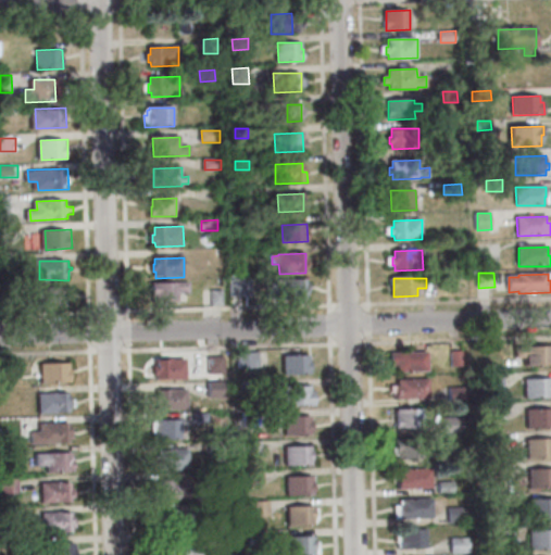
[(232,298),(230,280),(252,279),(253,297),(232,298)]
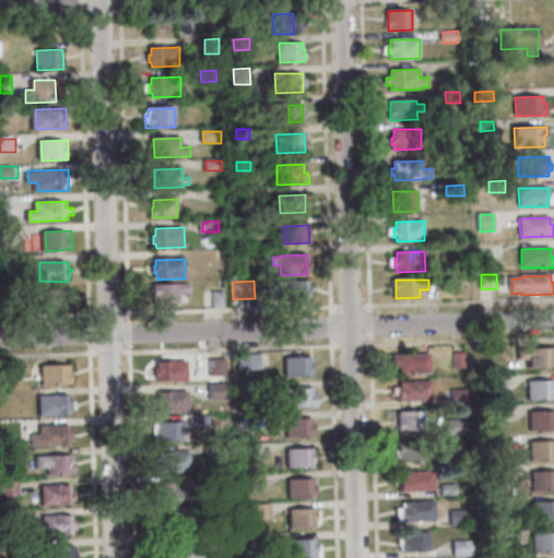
[(280,301),(280,296),(270,297),(270,283),(307,282),(308,300),(280,301)]
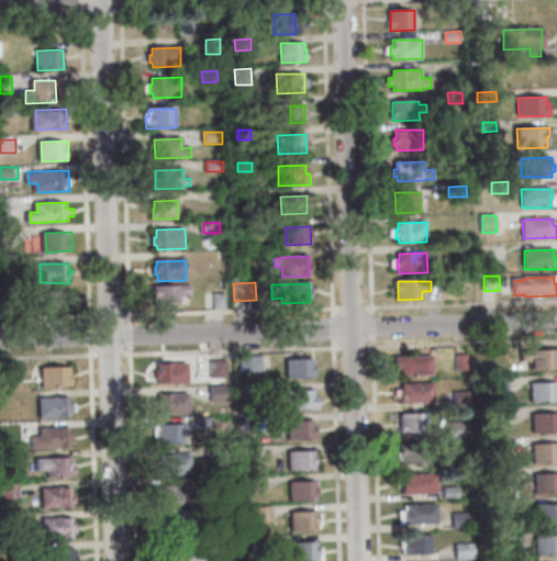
[(191,287),(192,296),(181,296),(181,305),(156,306),(155,288),(191,287)]
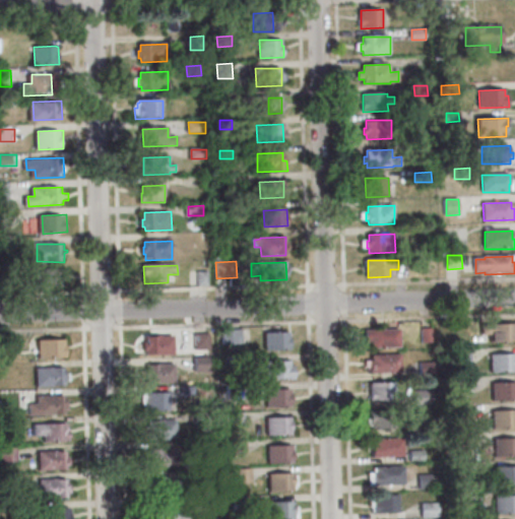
[(65,268),(52,268),(53,281),(66,280),(65,268)]
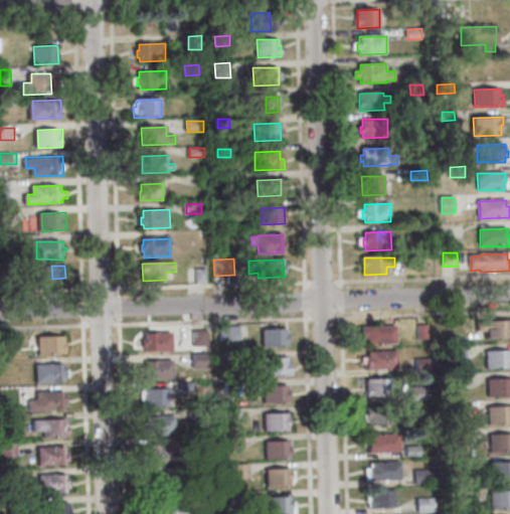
[(198,284),(197,270),(207,270),(208,283),(198,284)]
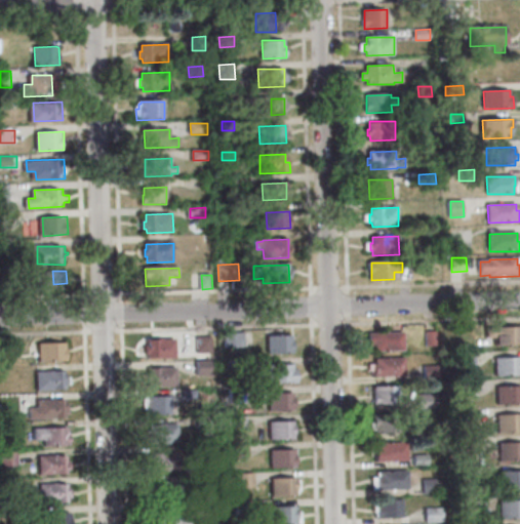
[(496,347),(496,337),(488,337),(488,329),(519,328),(519,346),(496,347)]
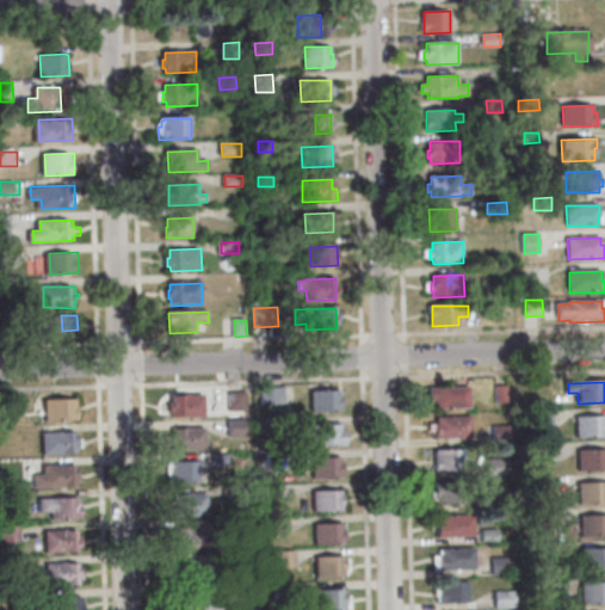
[(498,387),(508,386),(510,404),(498,405),(498,387)]
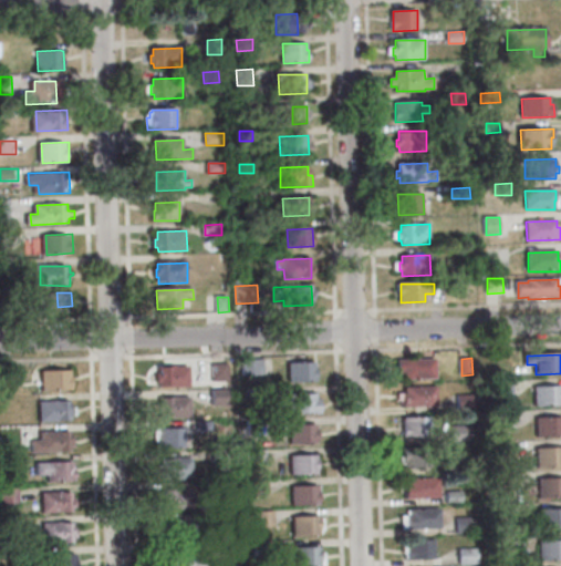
[(400,360),(438,359),(438,378),(407,379),(407,373),(401,374),(400,360)]
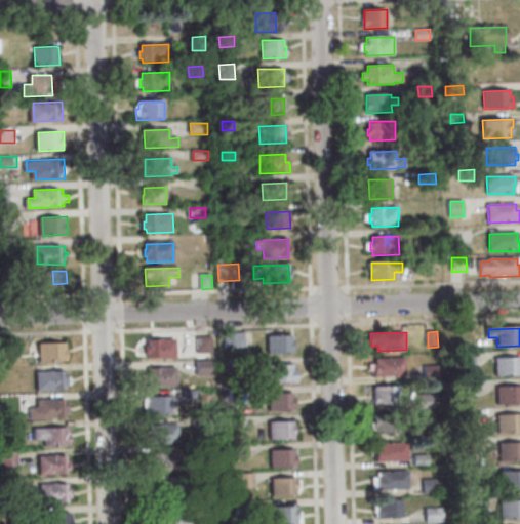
[(246,348),(229,348),(228,334),(245,334),(246,348)]
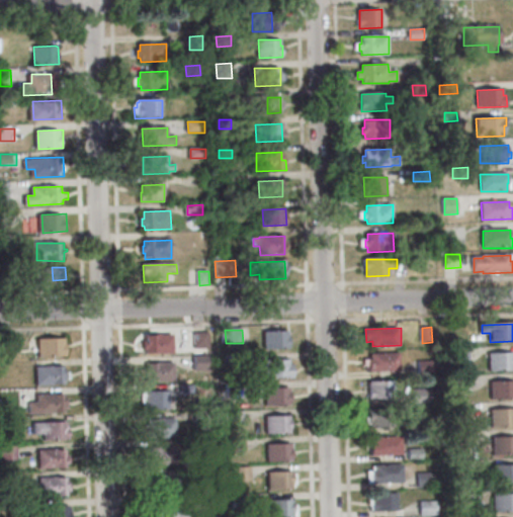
[(290,349),(267,350),(267,333),(290,332),(290,349)]
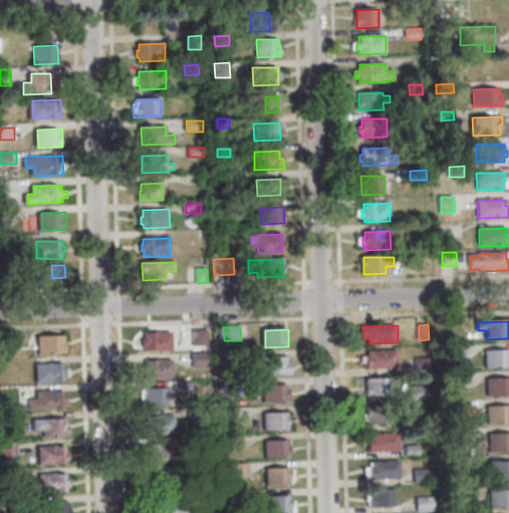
[(196,330),(210,330),(210,345),(196,346),(196,330)]
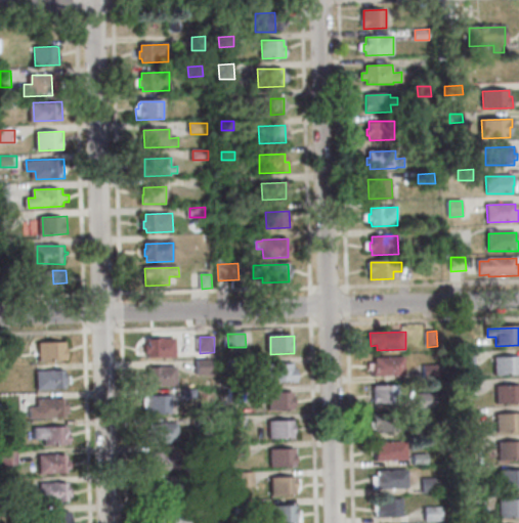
[(150,358),(149,339),(178,339),(178,357),(150,358)]
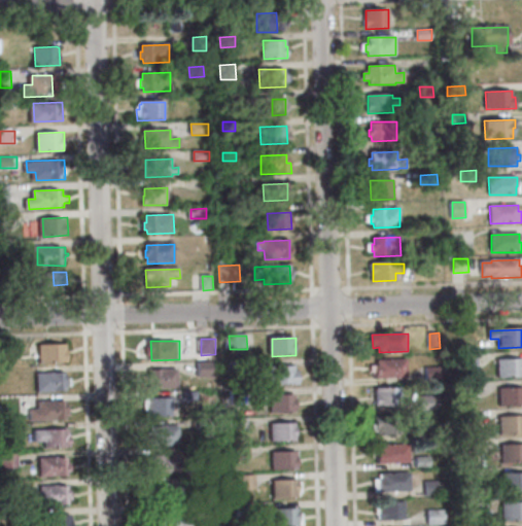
[(40,345),(67,345),(67,362),(41,363),(40,345)]
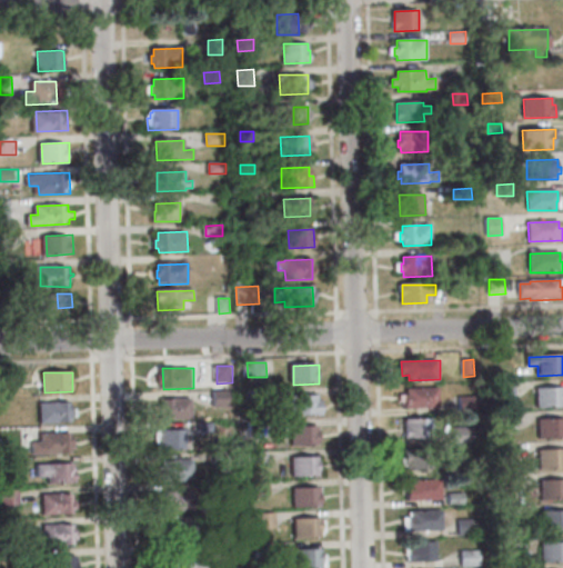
[(16,390),(4,391),(4,374),(16,374),(16,390)]
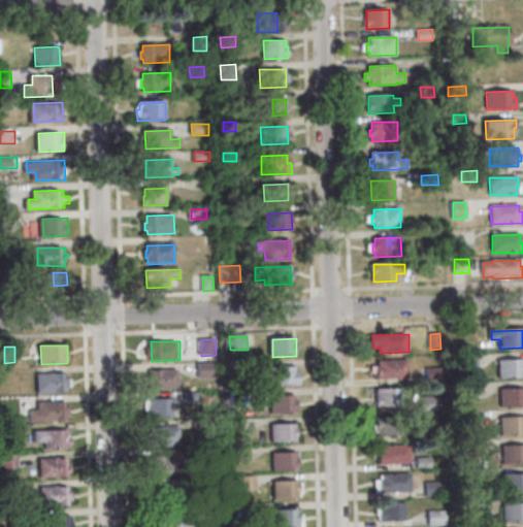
[(480,370),(464,371),(464,356),(480,355),(480,370)]
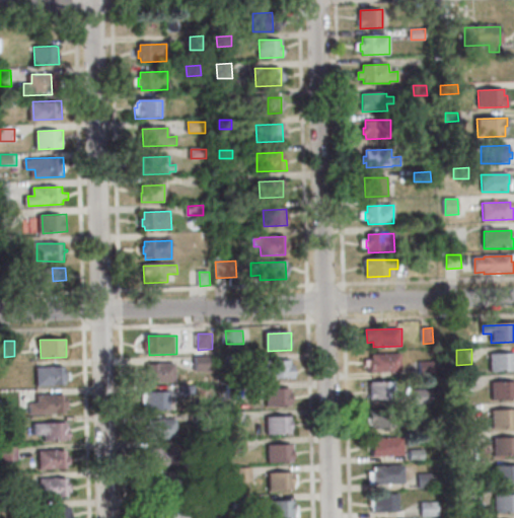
[(402,371),(371,372),(371,360),(373,360),(373,355),(401,354),(402,371)]
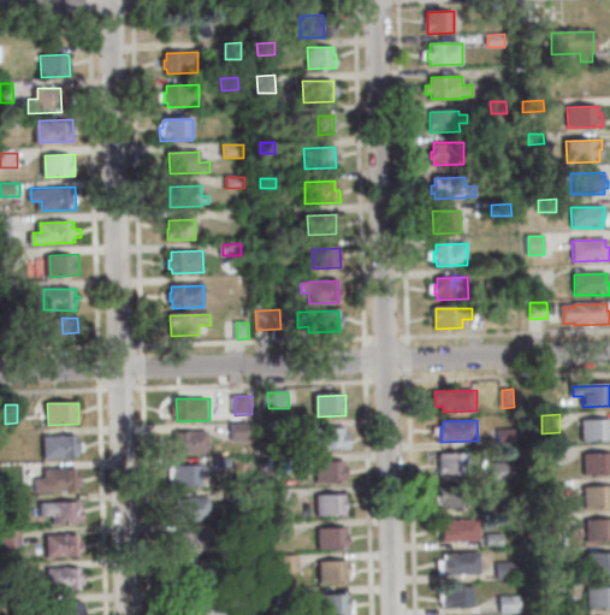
[(609,442),(585,442),(584,420),(609,420),(609,442)]
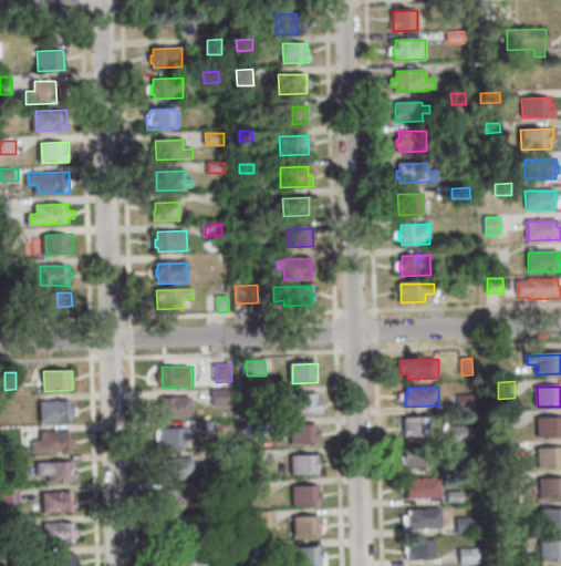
[(231,390),(231,405),(216,407),(215,390),(231,390)]
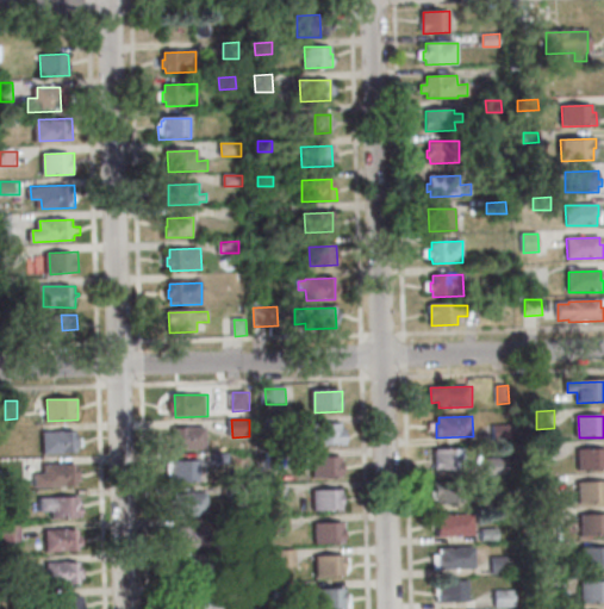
[(268,436),(267,420),(286,420),(286,435),(268,436)]
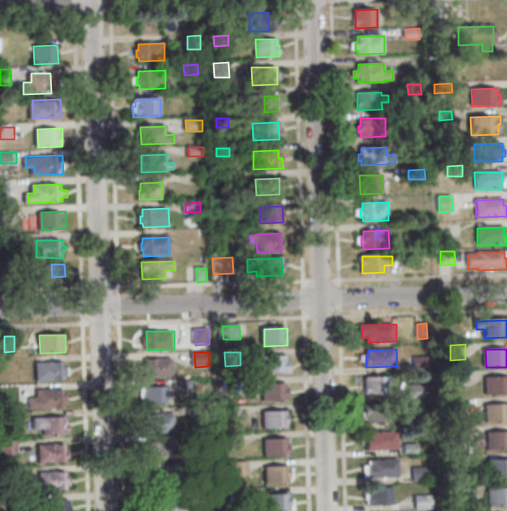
[(264,374),(264,357),(288,356),(288,361),(292,361),(292,373),(264,374)]
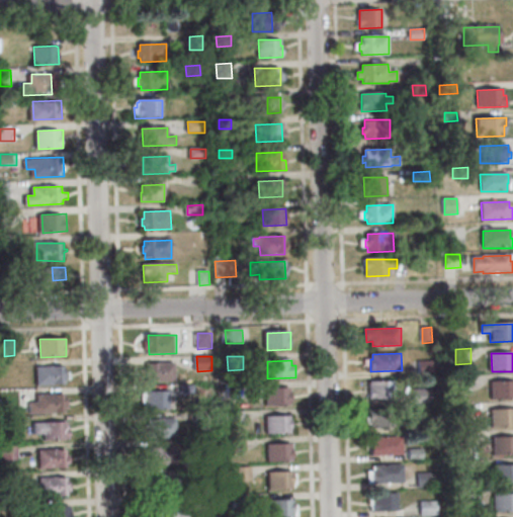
[(176,363),(176,381),(149,381),(149,378),(147,378),(147,370),(149,370),(149,363),(176,363)]
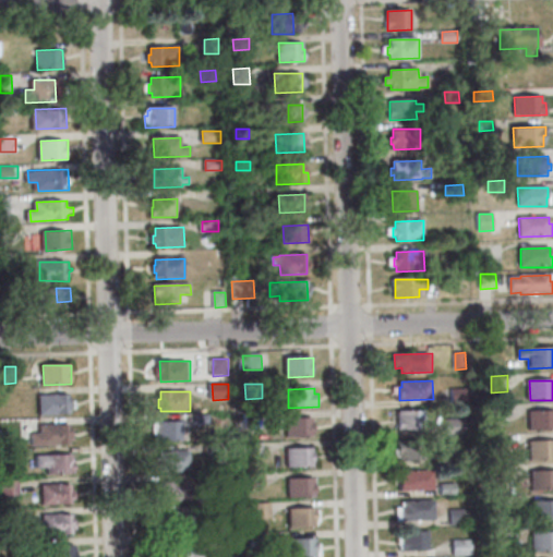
[(41,415),(41,396),(71,396),(71,401),(73,401),(73,409),(71,409),(71,414),(41,415)]
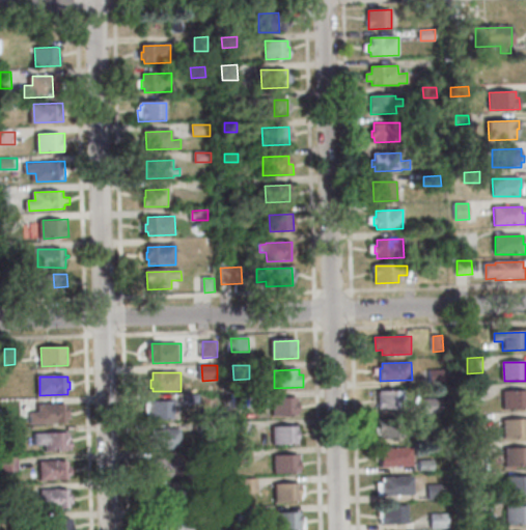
[(380,391),(404,391),(405,410),(381,410),(380,391)]
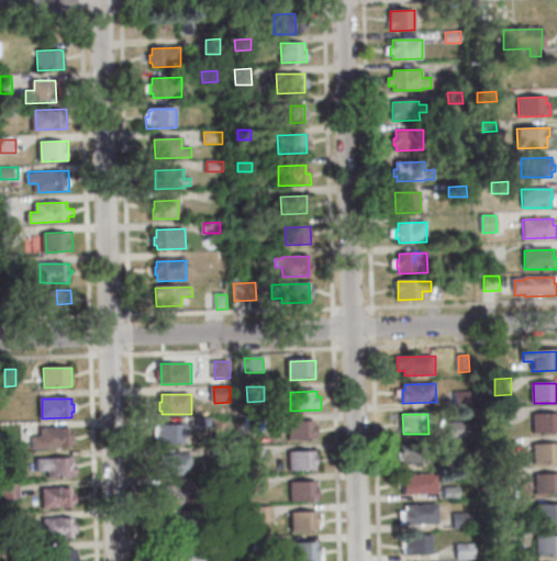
[(556,434),(535,435),(535,415),(556,415),(556,434)]
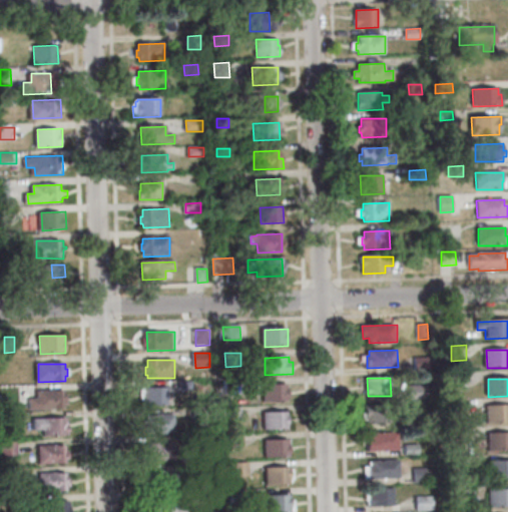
[(240,394),(226,395),(226,381),(240,380),(240,394)]
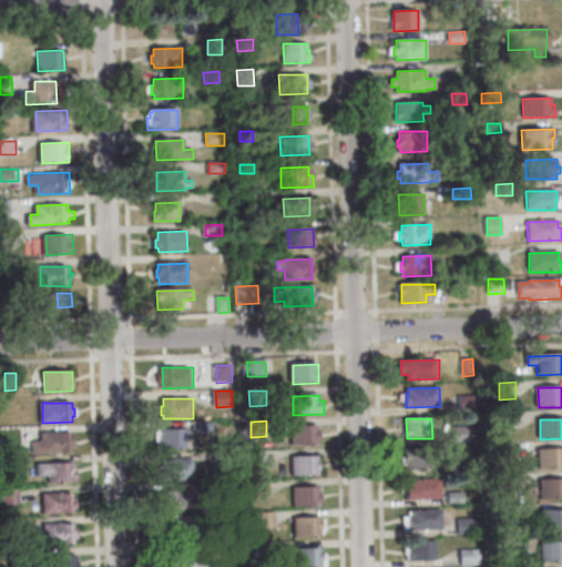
[(202,423),(215,423),(215,432),(202,433),(202,423)]
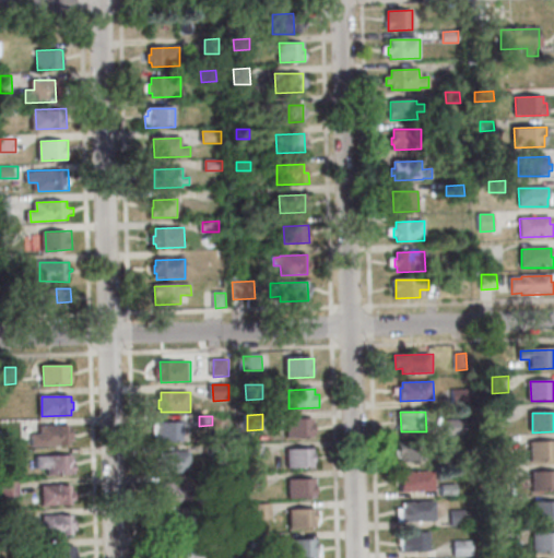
[(315,438),(291,439),(290,420),(315,419),(315,438)]
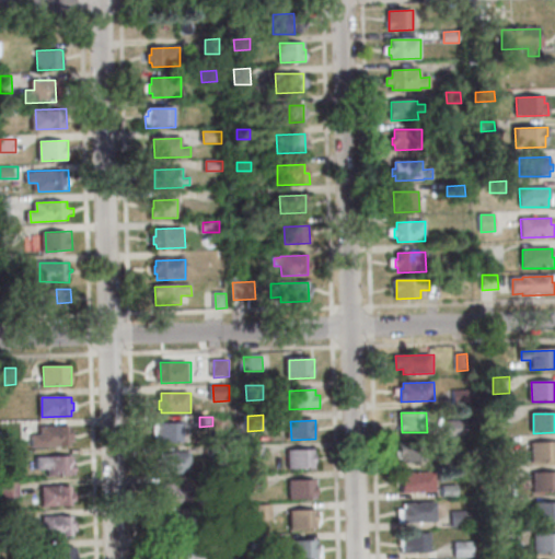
[(449,438),(448,422),(467,422),(469,437),(449,438)]
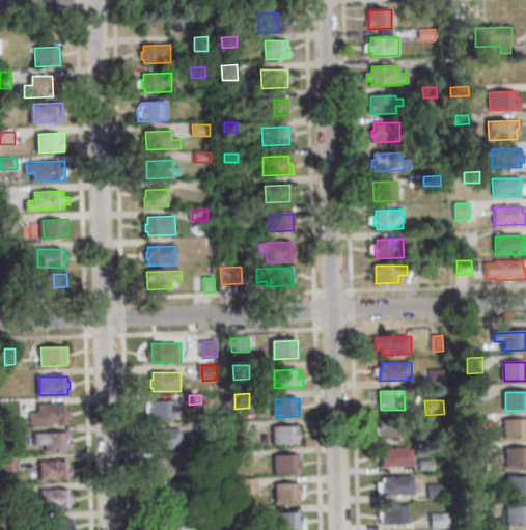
[(175,420),(151,421),(151,402),(174,401),(175,420)]
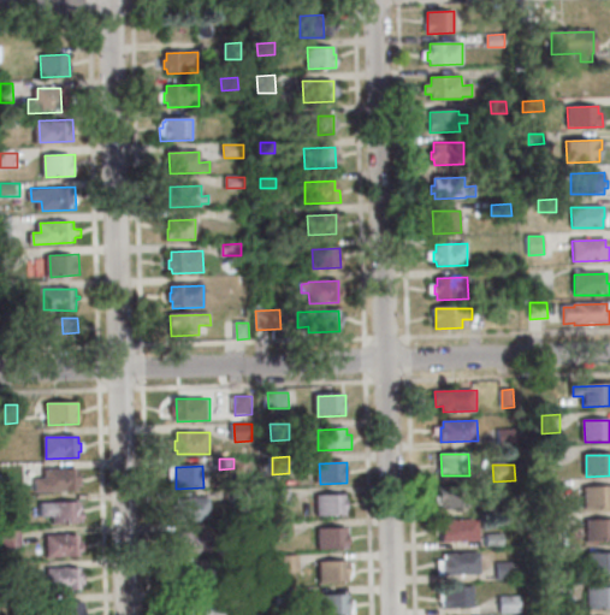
[(37,492),(37,479),(47,479),(46,469),(80,468),(80,477),(82,477),(82,485),(81,485),(81,491),(37,492)]
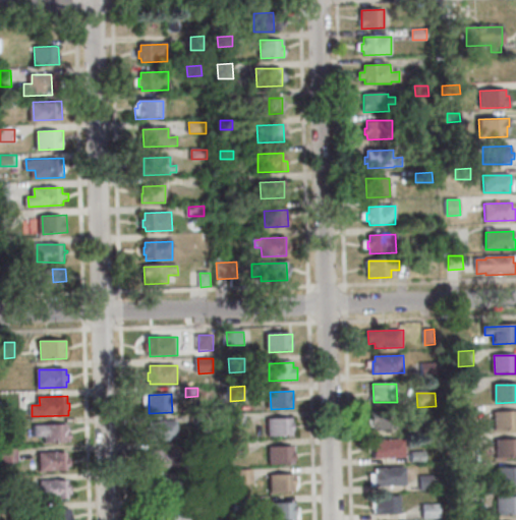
[(398,430),(374,430),(373,412),(397,412),(398,430)]
